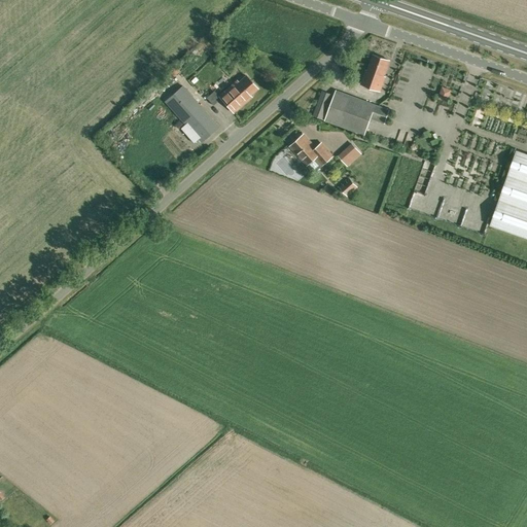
[(365,69),(360,83),(380,91),(385,76),(383,75),(389,60),(374,55),(367,70),(365,69)]
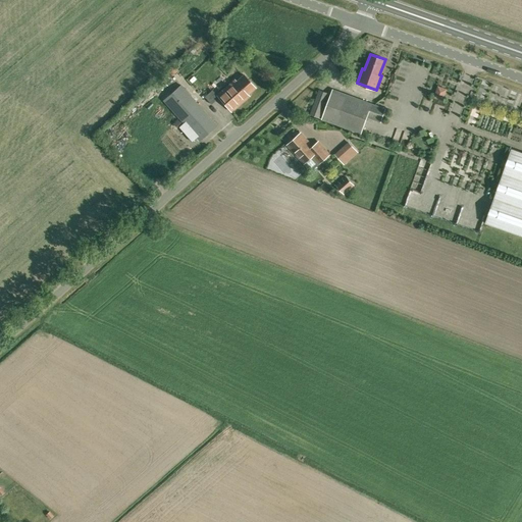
[(248,94),(255,88),(244,74),(237,81),(235,80),(216,95),(231,112),(249,96),(248,94)]
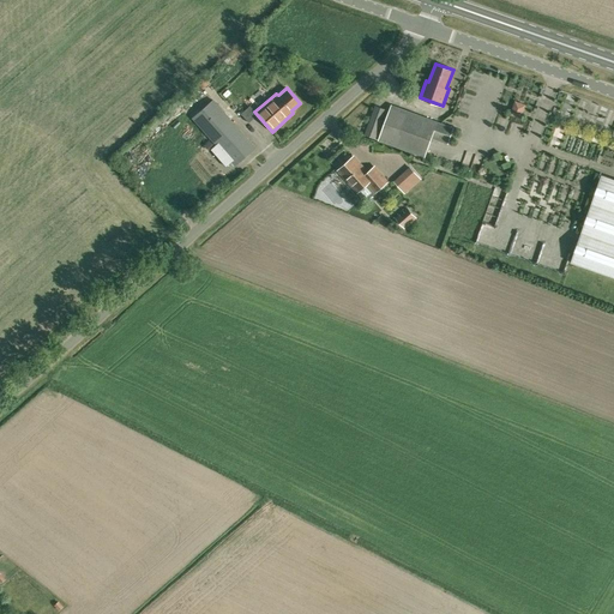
[(254,148),(229,119),(212,100),(192,119),(234,166),(254,148)]
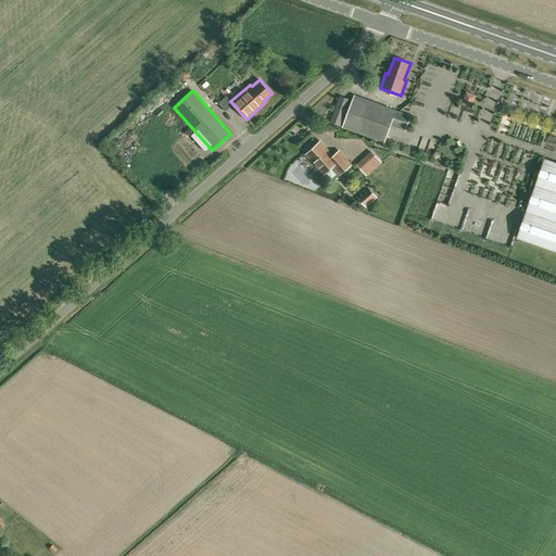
[(492,91),(487,104),(498,109),(504,96),(492,91)]
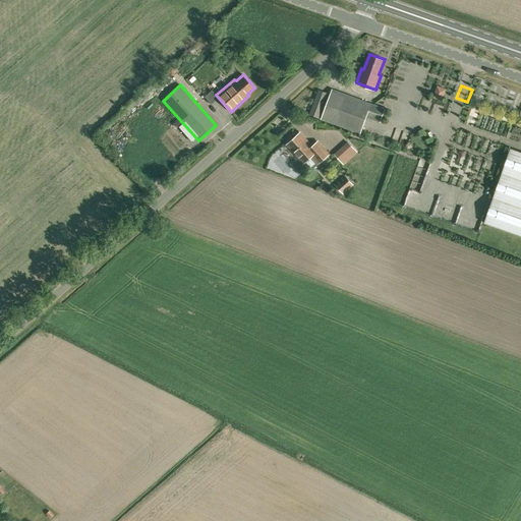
[(326,93),(319,90),(309,114),(316,117),(326,93)]
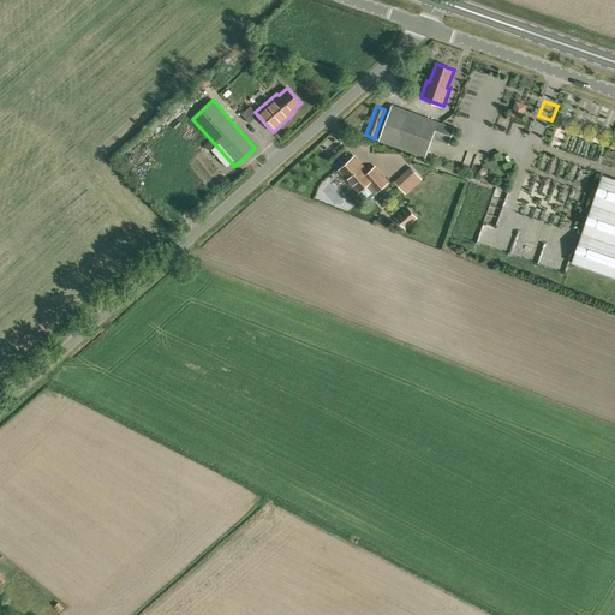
[(454,127),(437,123),(392,106),(380,141),(425,156),(433,138),(448,143),(454,127)]
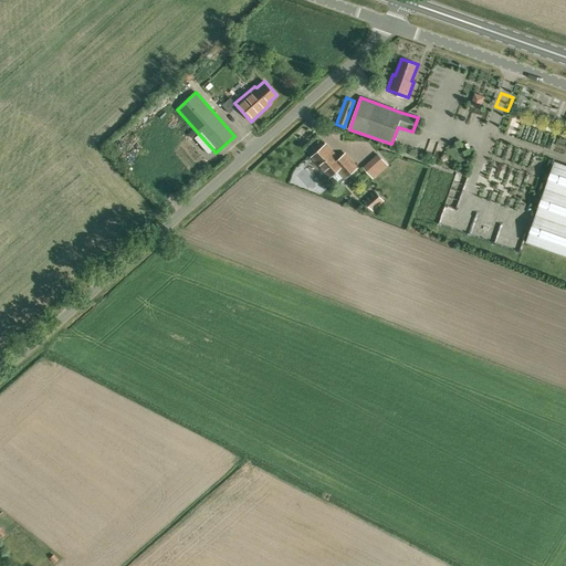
[(117,142),(112,147),(118,153),(123,147),(117,142)]
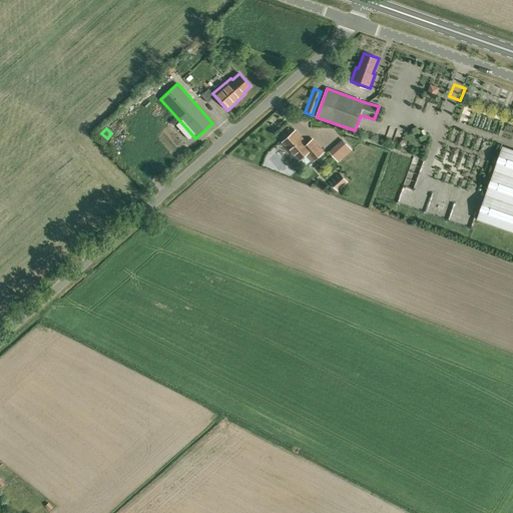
[(296,131),(283,142),(299,160),(307,152),(314,160),(324,151),(313,139),(308,144),(296,131)]
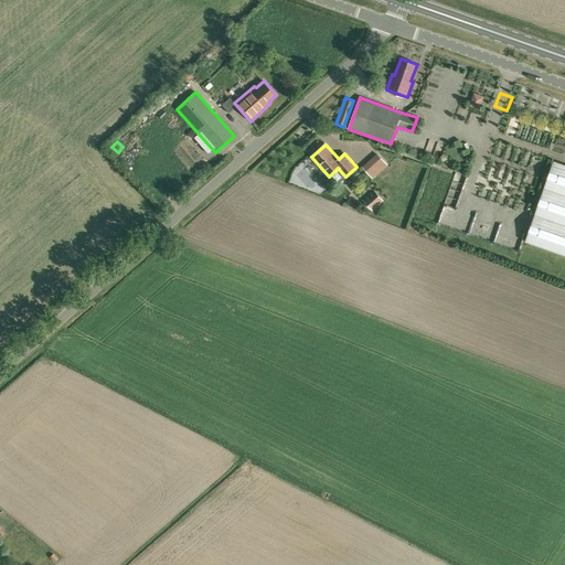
[(377,179),(393,164),(384,156),(370,170),(377,179)]
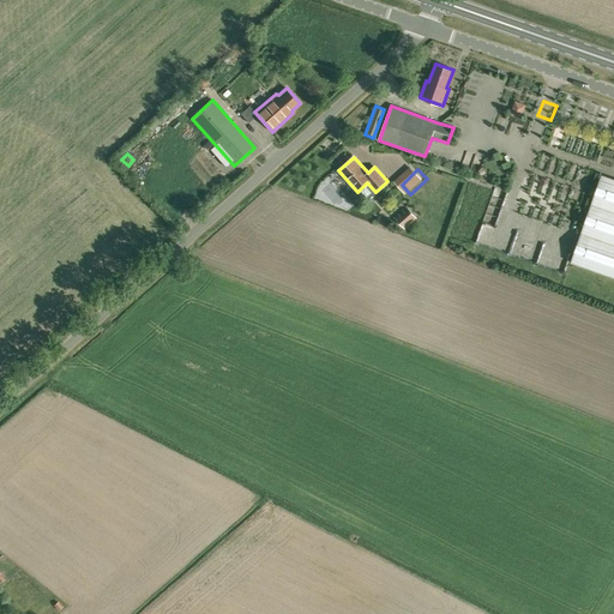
[(613,179),(601,175),(570,263),(613,278),(613,179)]
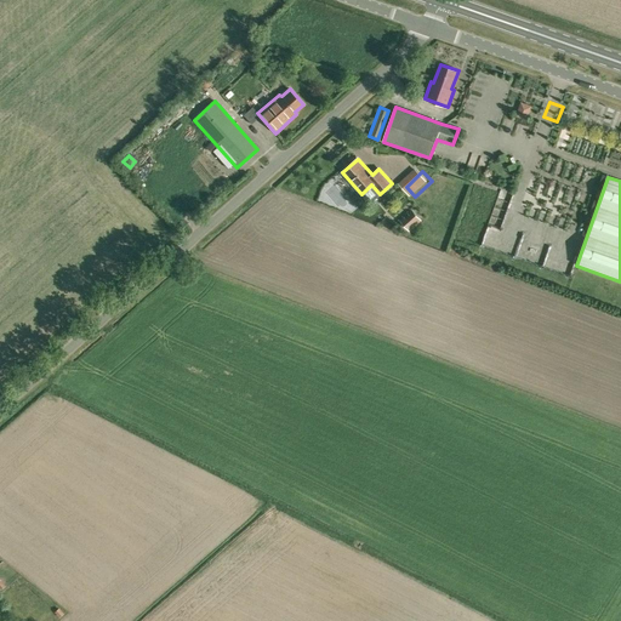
[(503,199),(496,217),(507,222),(514,203),(503,199)]
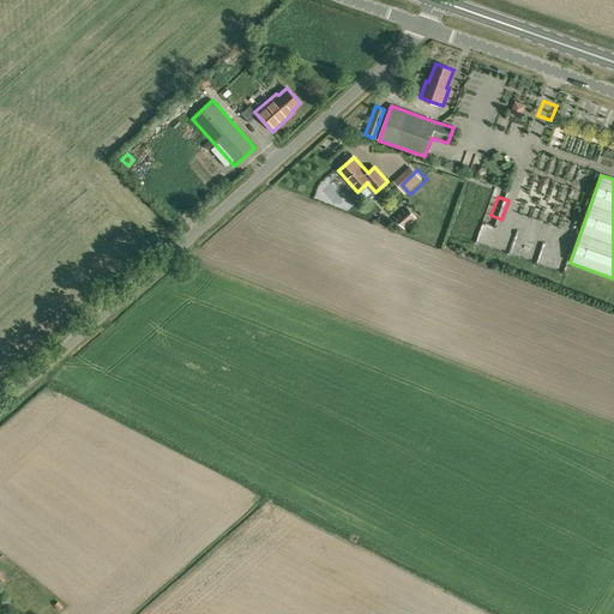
[(407,209),(404,211),(405,214),(401,217),(399,215),(396,218),(404,227),(415,217),(407,209)]
